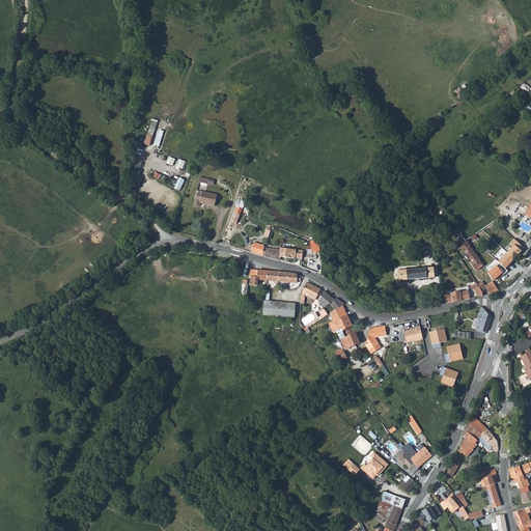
[(154,137),(159,140),(163,131),(158,129),(154,137)]
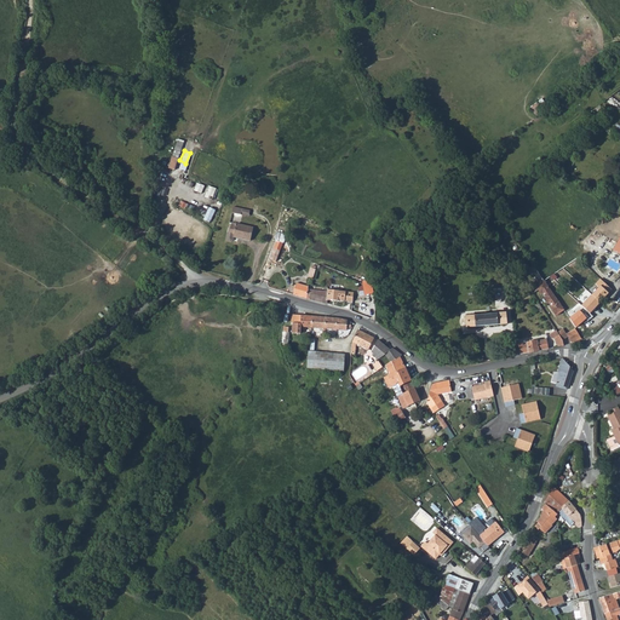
[(197,182),(195,190),(202,193),(205,185),(197,182)]
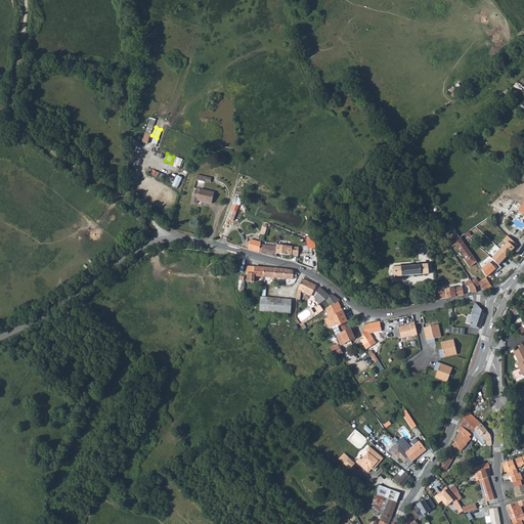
[(177,158),(173,167),(179,169),(183,160),(177,158)]
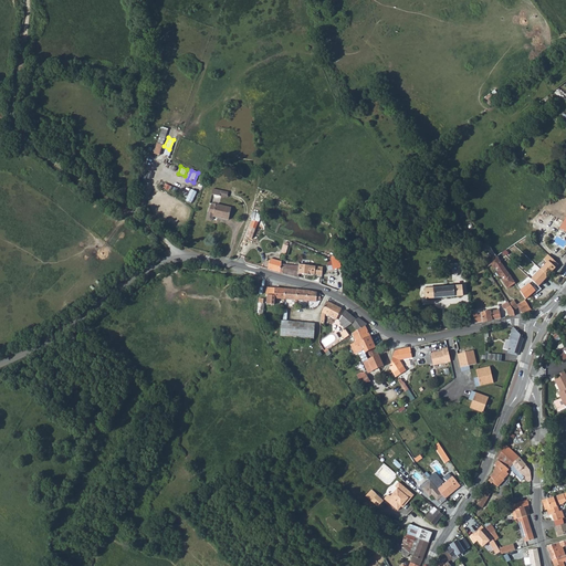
[(192,188),(187,200),(192,202),(198,191),(192,188)]
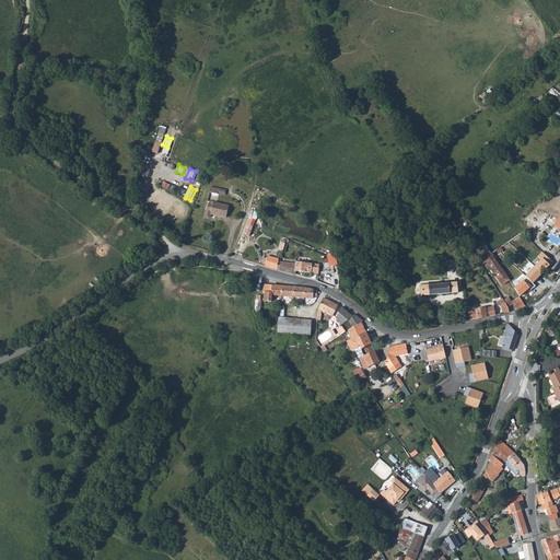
[(225,195),(226,188),(211,187),(210,197),(219,198),(219,194),(225,195)]
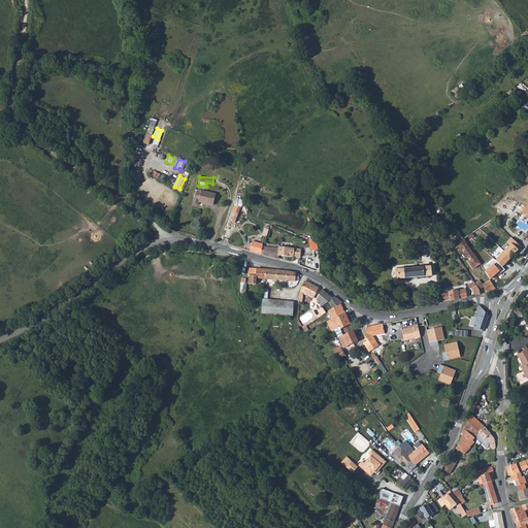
[(197,198),(201,200),(201,202),(215,206),(218,196),(204,191),(204,193),(199,192),(197,198)]
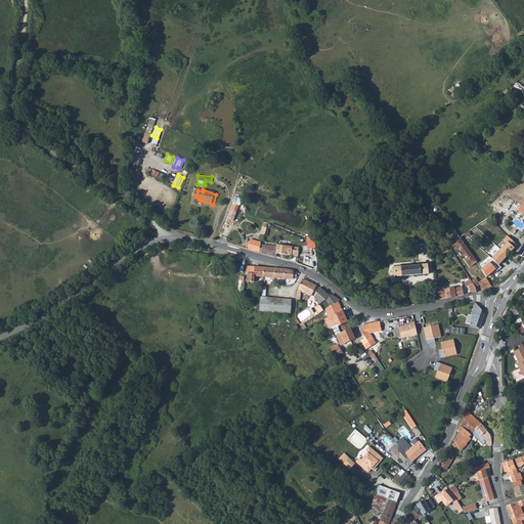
[(233,204),(241,205),(243,197),(234,195),(233,204)]
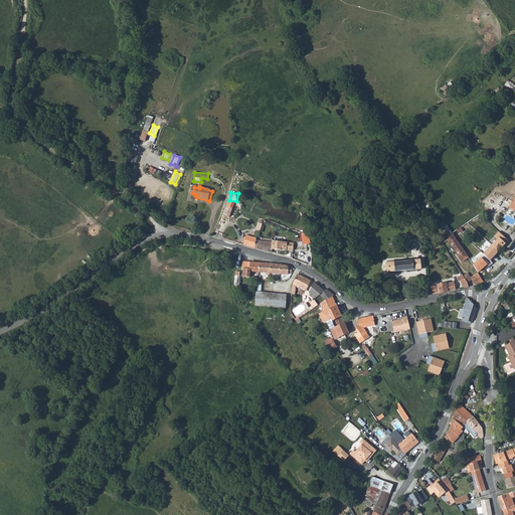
[(223,215),(228,217),(231,204),(227,203),(223,215)]
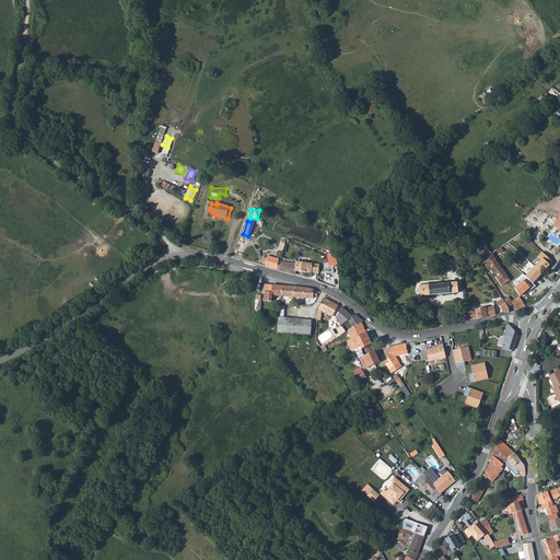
[(468,233),(475,244),(480,240),(474,230),(468,233)]
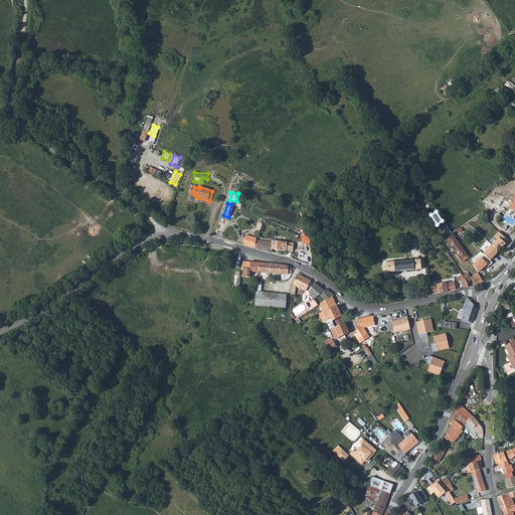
[(436,224),(445,238),(451,233),(442,220),(437,224),(436,224)]
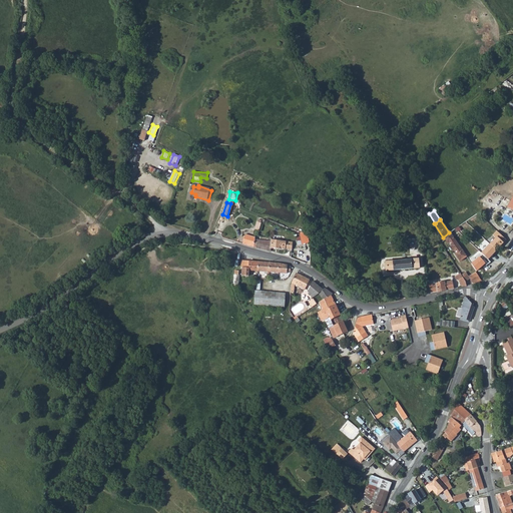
[(481,253),(483,255),(488,261),(507,240),(497,231),(493,235),(496,238),(481,253)]
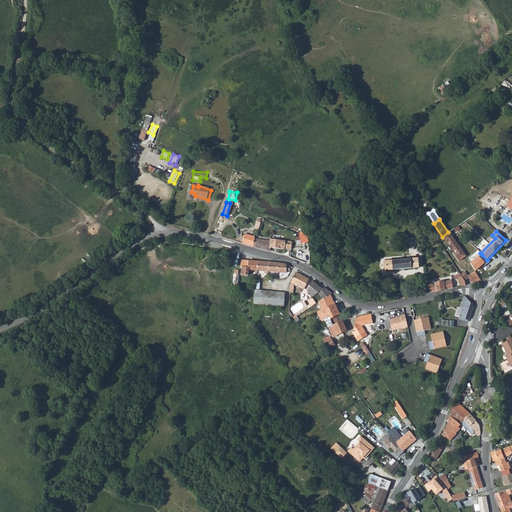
[(438,239),(438,241),(443,238),(447,243),(448,243),(455,254),(454,255),(458,261),(465,257),(462,253),(448,232),(442,237),(438,239)]
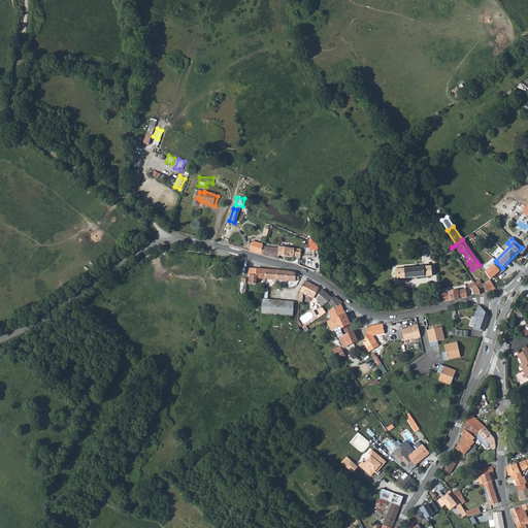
[(254,252),(278,259),(278,256),(278,250),(262,248),(263,243),(256,242),(254,252)]
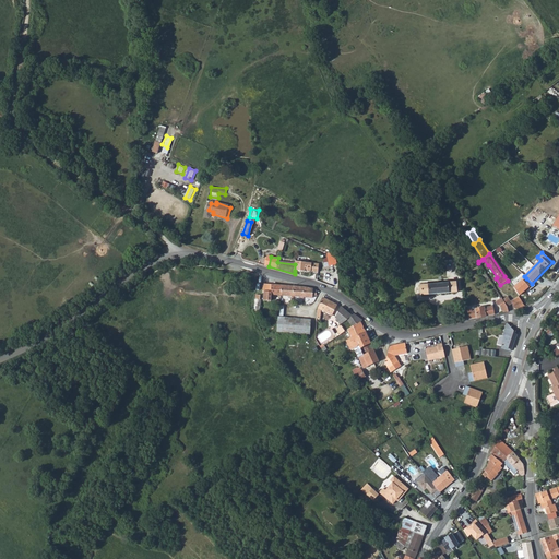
[(295,271),(301,271),(306,272),(306,271),(319,272),(319,264),(304,263),(296,262),(295,264),(295,271)]
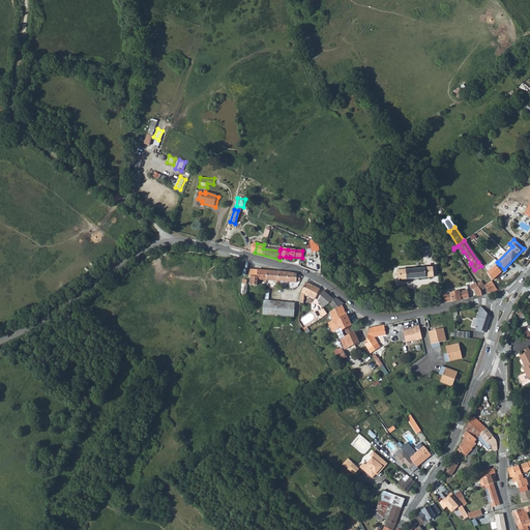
[(499,264),(488,273),(493,281),(506,271),(504,269),(499,264)]
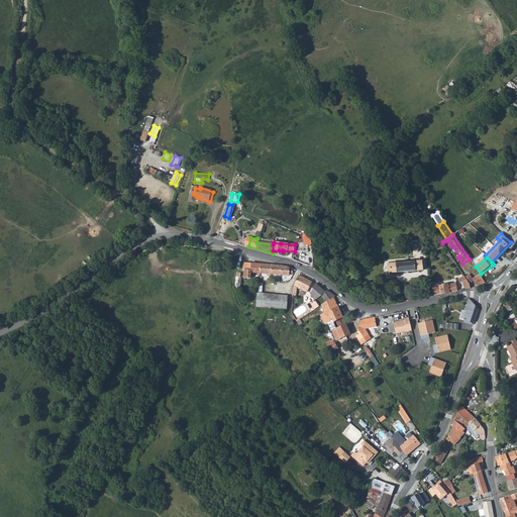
[(390,265),(391,274),(424,270),(423,261),(390,265)]
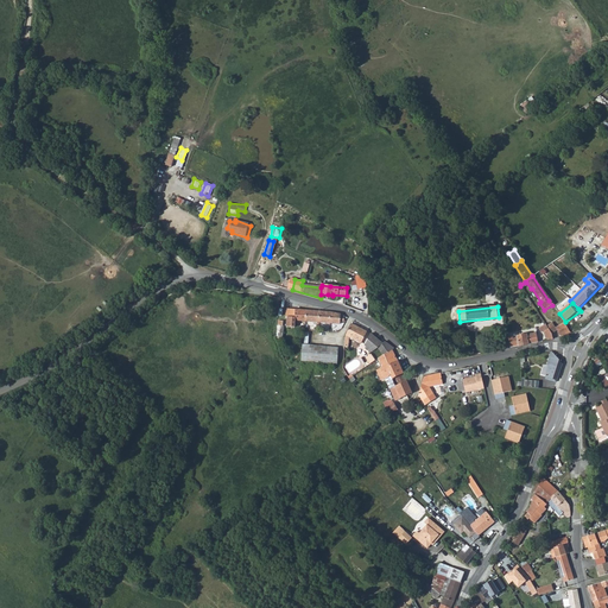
[(286,327),(295,328),(295,320),(296,310),(286,309),(285,317),(287,317),(286,327)]
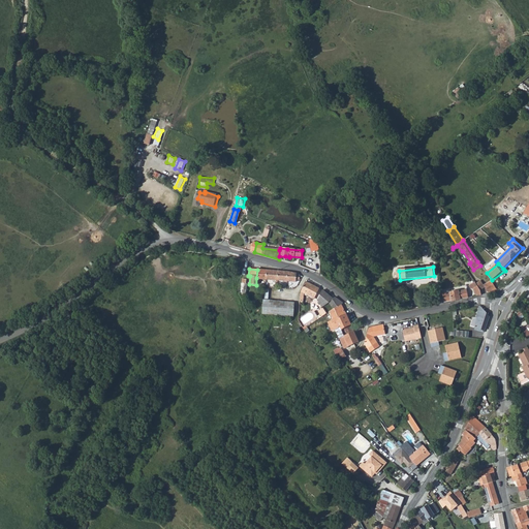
[(256,278),(266,279),(267,270),(257,270),(256,278)]
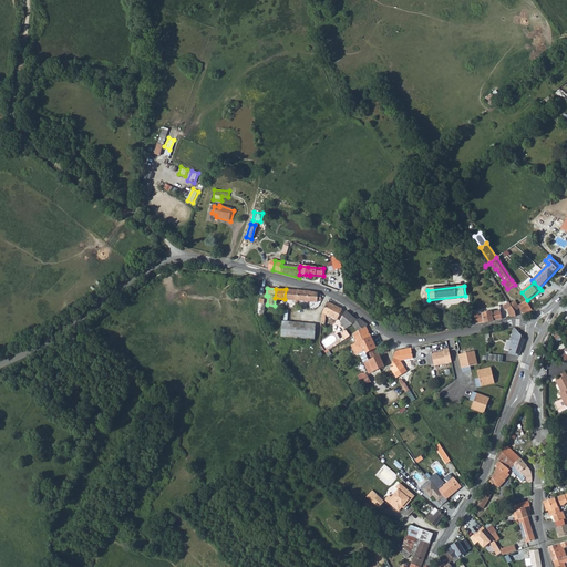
[(285,299),(297,300),(298,290),(286,289),(285,299)]
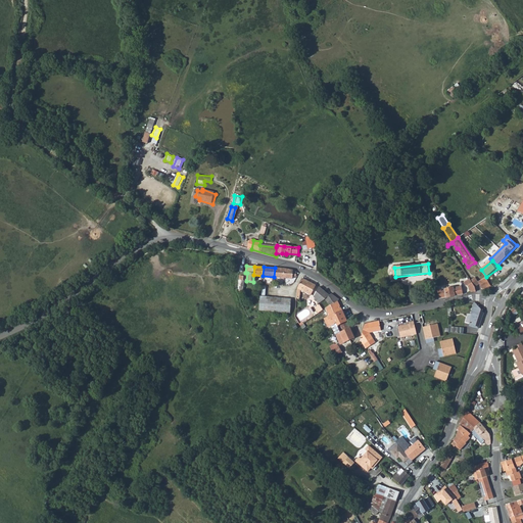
[(274,277),(284,278),(284,270),(275,268),(274,277)]
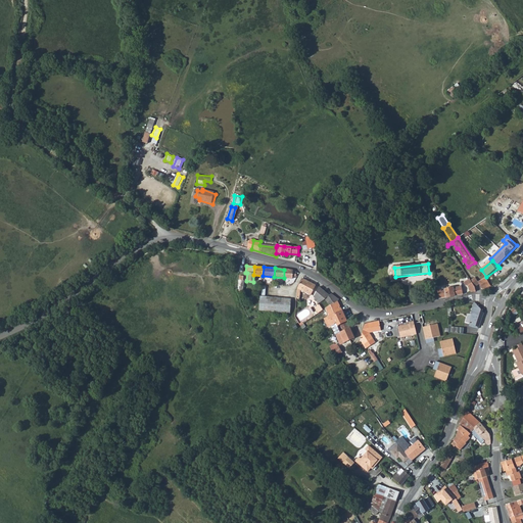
[(284,270),(284,278),(292,279),(292,277),(295,277),(295,272),(294,271),(284,270)]
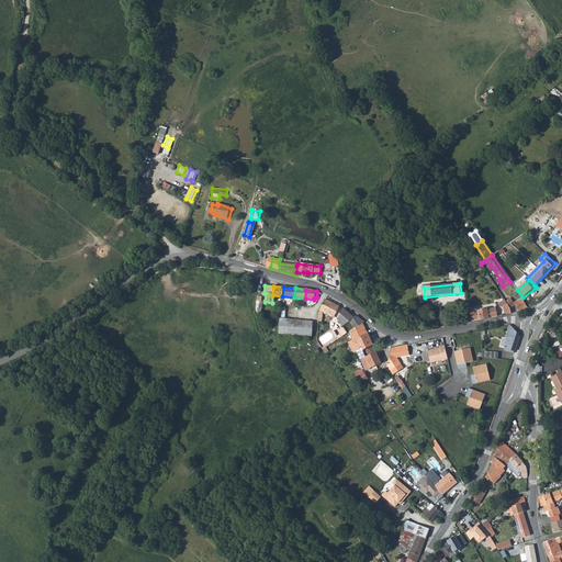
[(528,308),(523,298),(514,303),(517,307),(519,312),(528,308)]
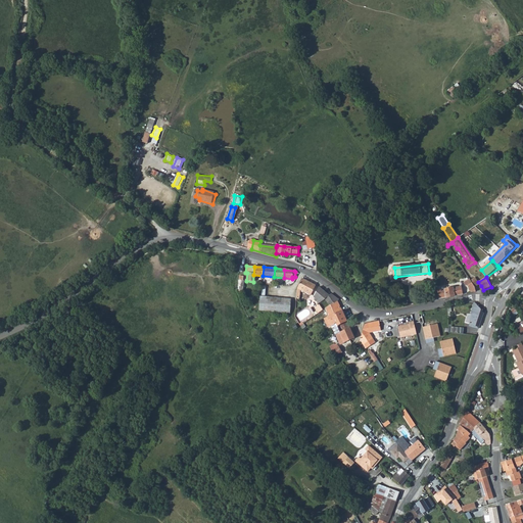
[(296,296),(300,297),(300,290),(311,295),(316,285),(302,278),(298,287),(297,288),(296,296)]
